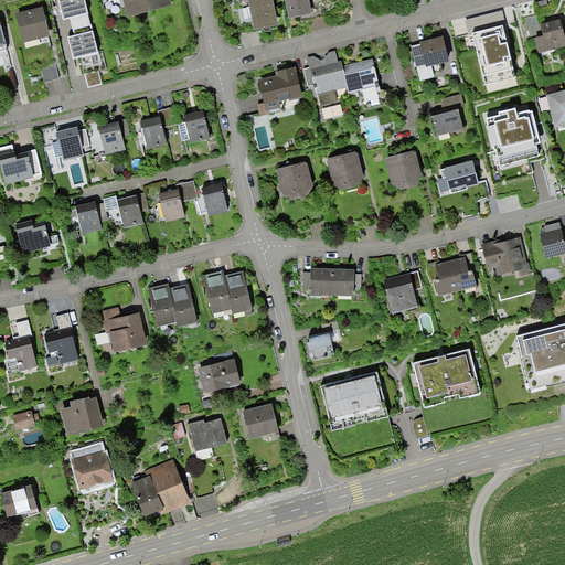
[(89,0),(67,0),(63,1),(68,23),(78,21),(82,35),(73,38),(78,60),(104,53),(89,0)]
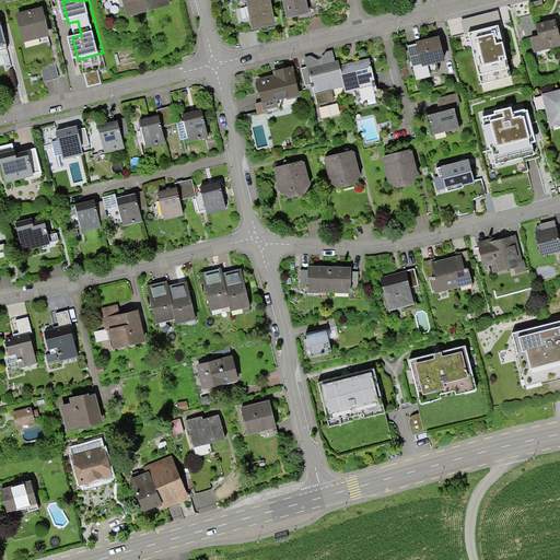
[(171,0),(113,0),(126,0),(130,15),(173,4),(171,0)]
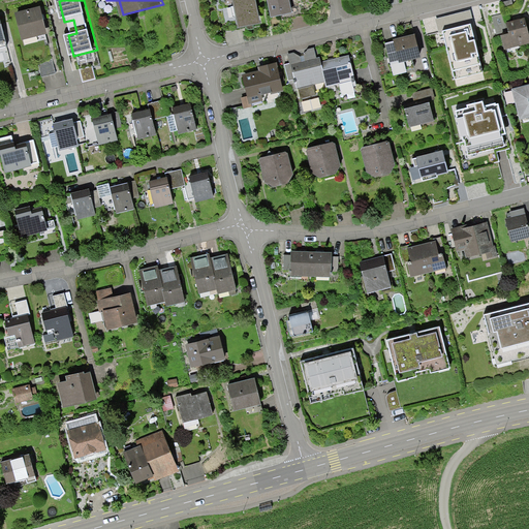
[(257,0),(235,0),(242,28),(263,24),(257,0)]
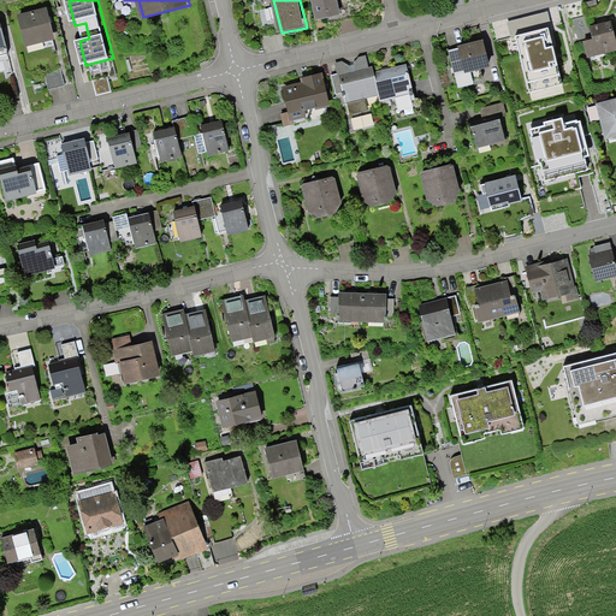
[(339,0),(313,0),(320,22),(344,16),(339,0)]
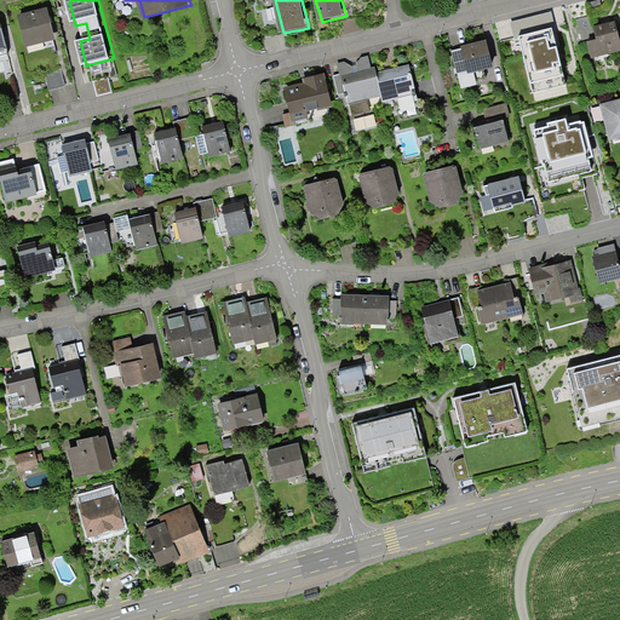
[(50,9),(21,16),(29,49),(57,42),(50,9)]
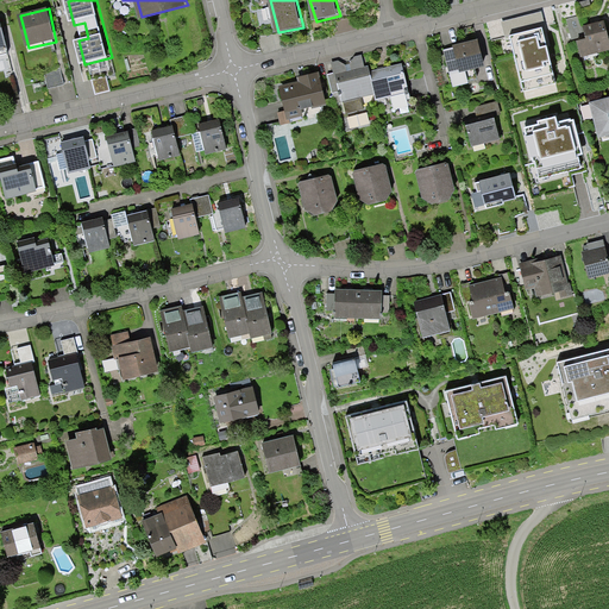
[(541,11),(501,22),(504,37),(509,36),(541,27),(546,26),(541,11)]
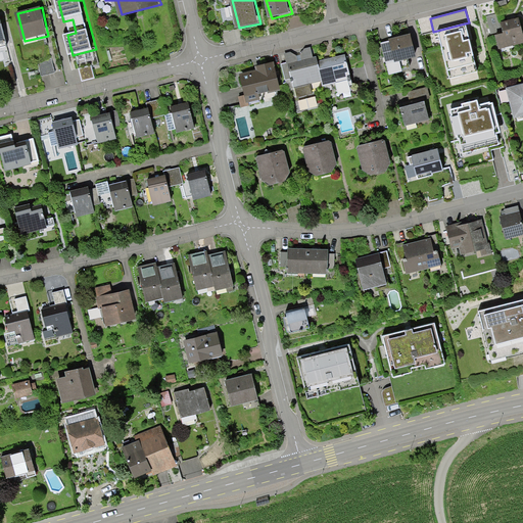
[(496,13),(486,16),(491,36),(495,35),(503,33),(500,22),(496,13)]
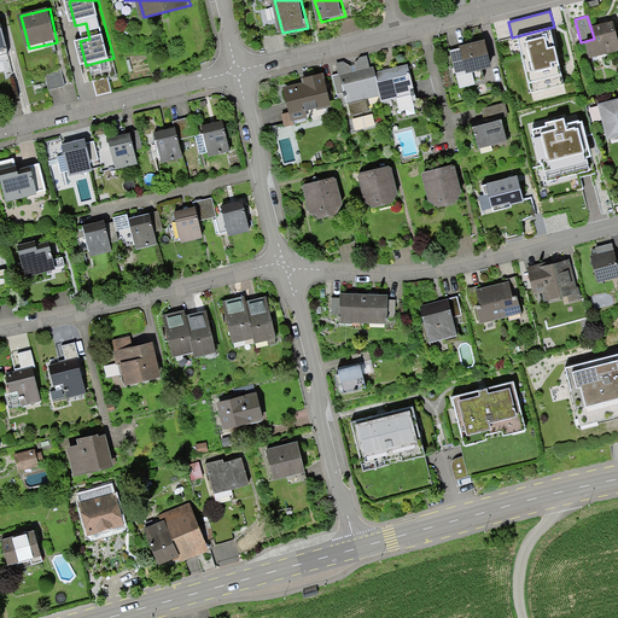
[(617,40),(613,21),(590,27),(594,39),(586,41),(589,58),(617,50),(617,40)]
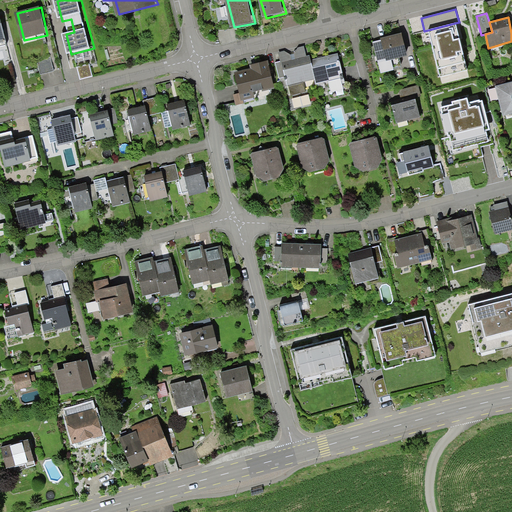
[(455,23),(428,30),(440,76),(467,70),(455,23)]
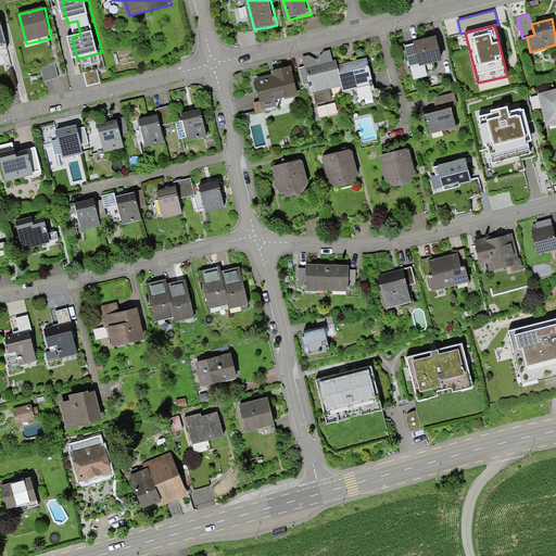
[(416,43),(406,47),(415,80),(429,76),(427,65),(445,60),(439,35),(416,40),(416,43)]
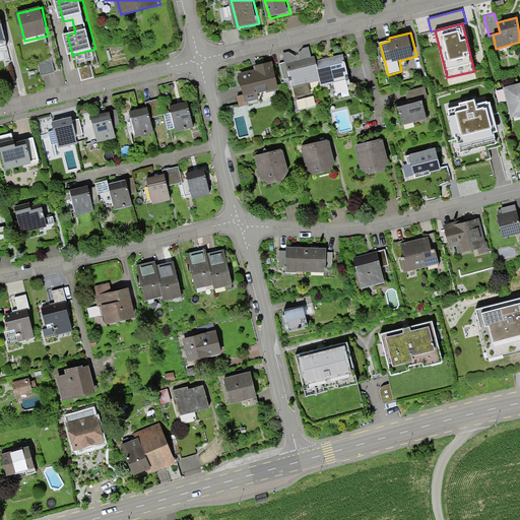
[(284,62),(285,62),(286,63),(311,57),(309,47),(302,48),(299,54),(295,55),(288,51),(282,53),(284,62)]
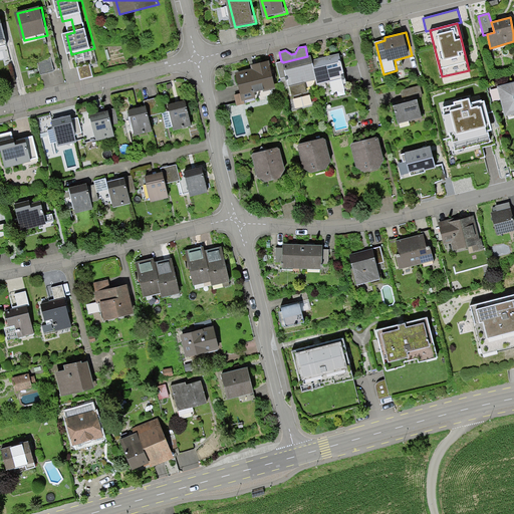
[(338,53),(311,60),(316,79),(317,84),(344,77),(338,53)]
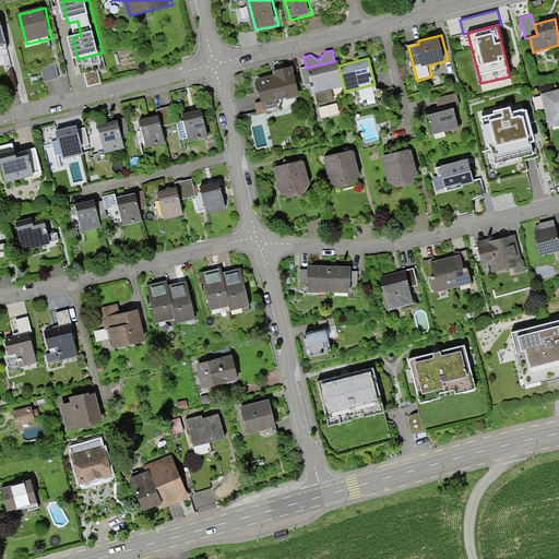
[(334,61),(308,68),(311,83),(317,104),(334,99),(331,90),(344,86),(339,66),(337,60),(334,61)]
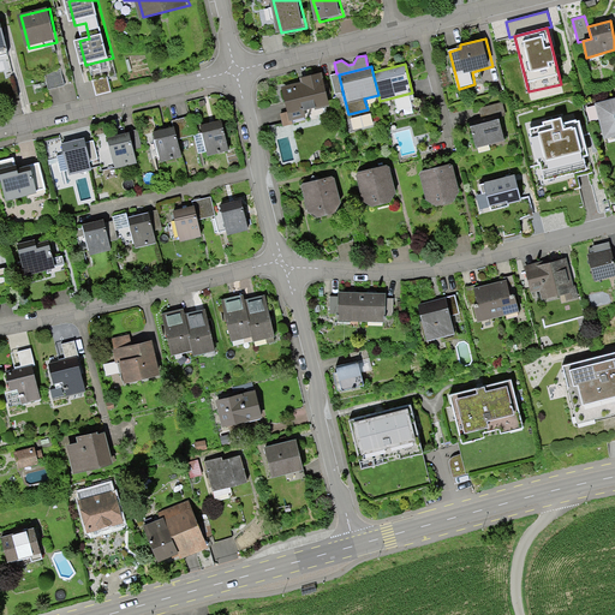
[(61,71),(46,75),(49,91),(66,88),(61,71)]
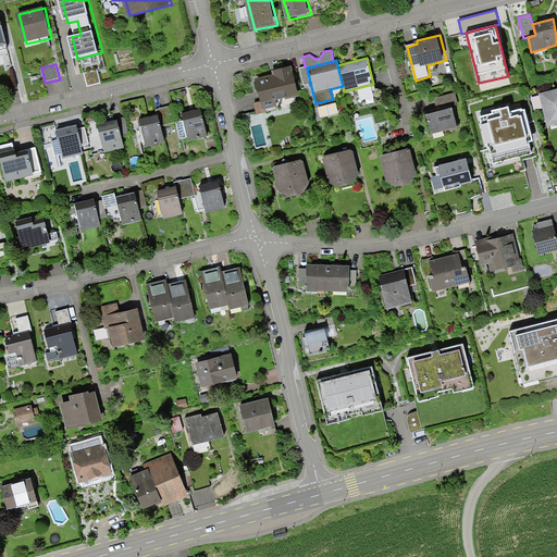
[(304,85),(310,83),(307,67),(306,66),(305,66),(299,67),(304,85)]
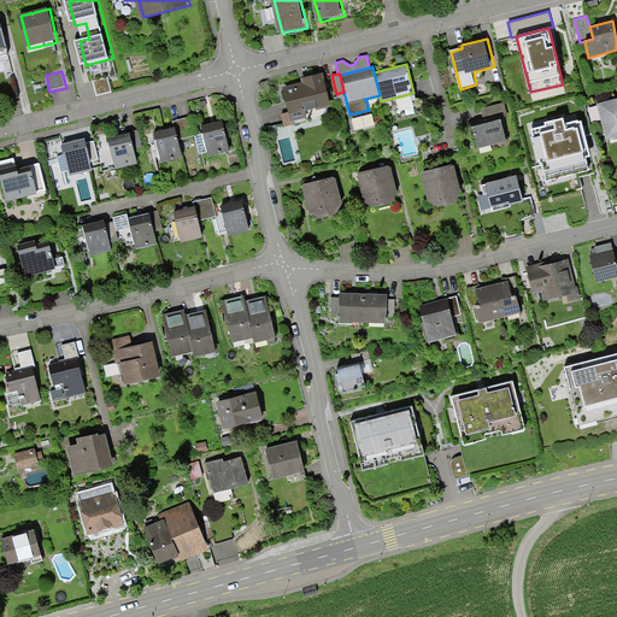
[(116,75),(100,78),(104,94),(119,89),(116,75)]
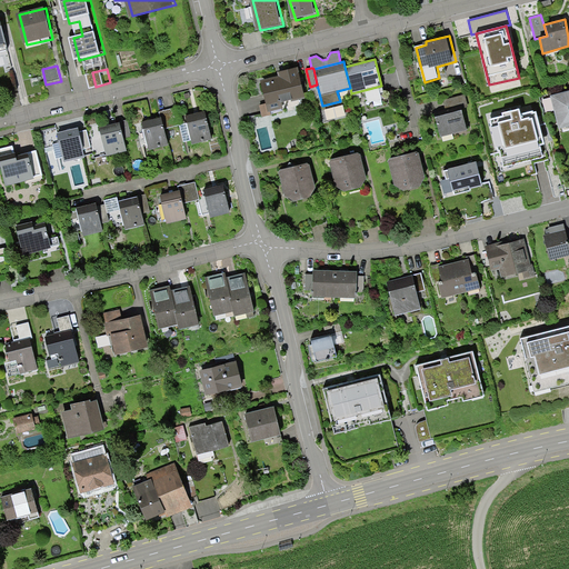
[(298,69),(280,73),(281,78),(263,82),(268,102),(259,105),(263,119),(275,116),(273,113),(287,110),(285,102),(306,97),(298,69)]
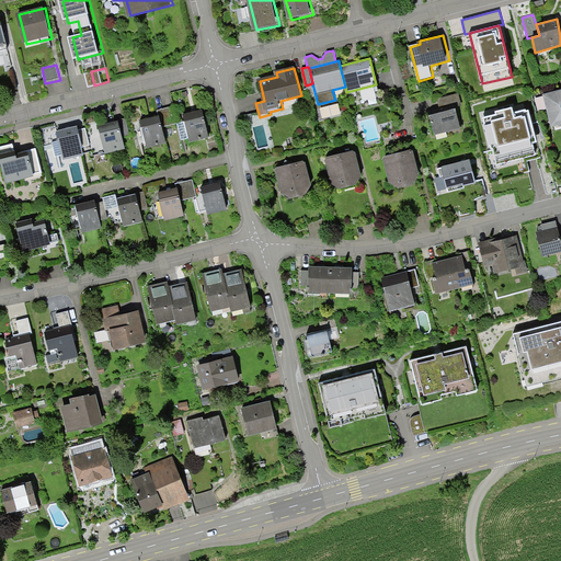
[(560,91),(546,95),(554,127),(560,125),(560,91)]
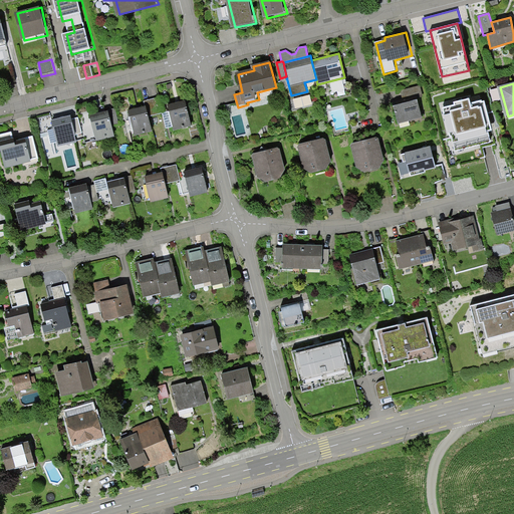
[(159,97),(144,100),(145,105),(146,105),(149,116),(163,112),(159,97)]
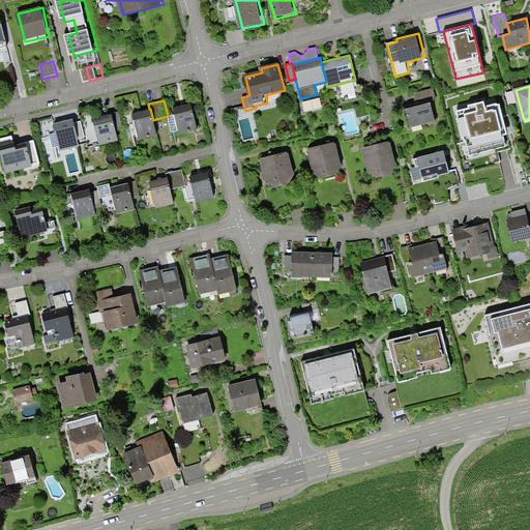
[(497,102),(484,106),(483,100),(467,106),(468,108),(455,111),(464,143),(466,142),(469,156),(506,146),(503,136),(507,135),(499,104),(497,104),(497,102)]
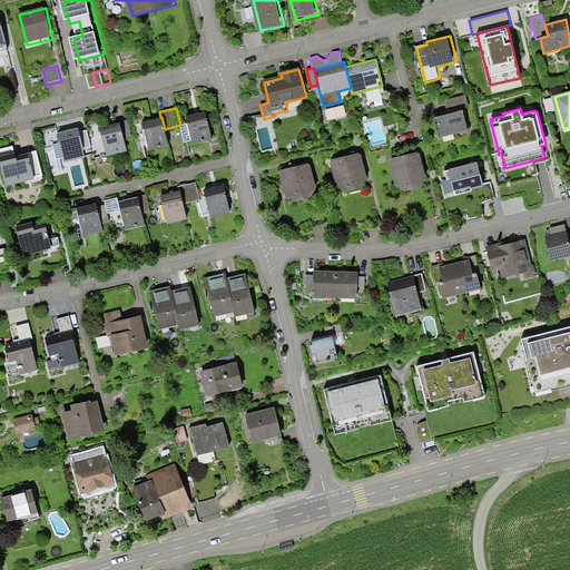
[(188,125),(182,126),(185,143),(194,140),(195,146),(219,140),(213,109),(186,115),(188,125)]
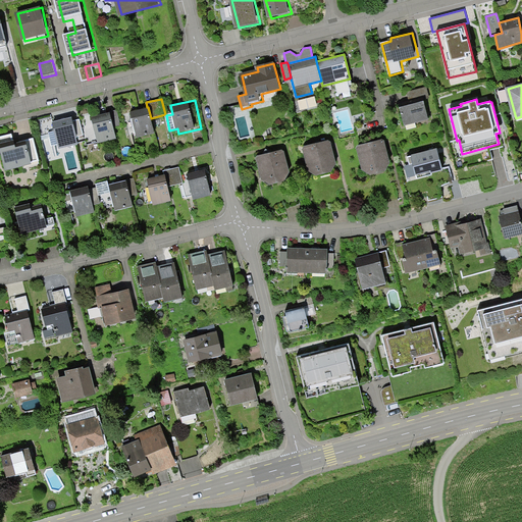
[(426,101),(401,107),(406,126),(431,120),(426,101)]
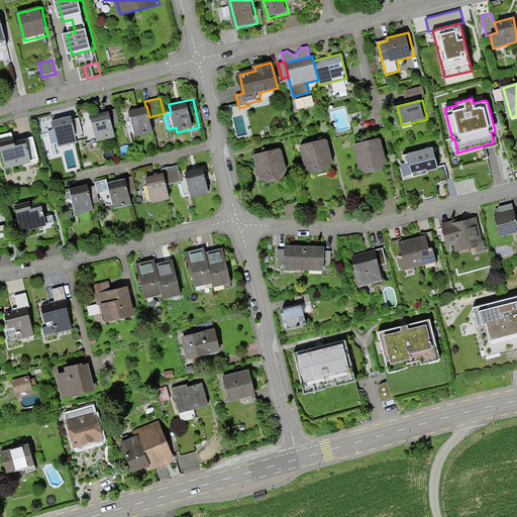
[(145,106),(128,110),(134,136),(152,132),(149,117),(146,106),(145,106)]
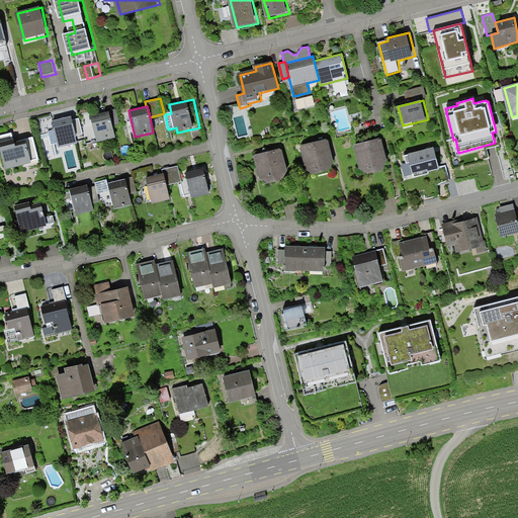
[(116,108),(90,114),(97,144),(117,139),(114,127),(120,126),(116,108)]
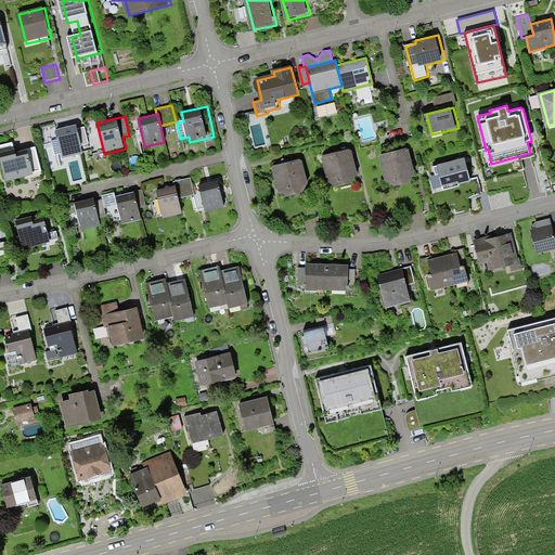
[(77,126),(57,130),(64,157),(84,153),(82,146),(90,145),(87,129),(78,130),(77,126)]
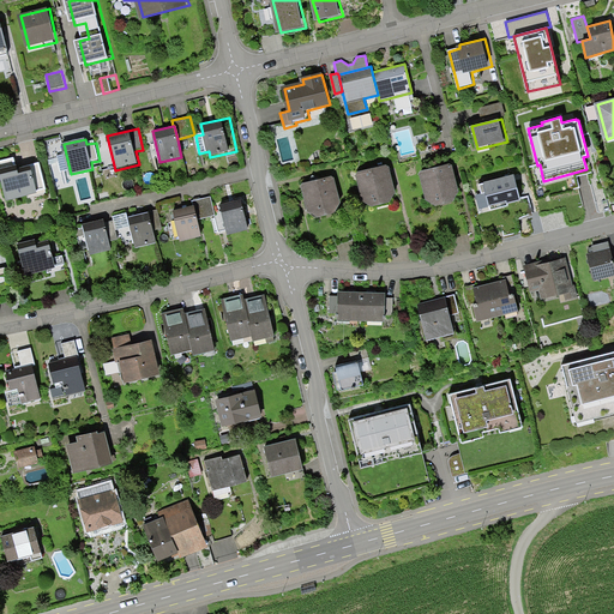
[(17,157),(0,161),(0,170),(6,199),(48,191),(42,164),(19,169),(17,157)]
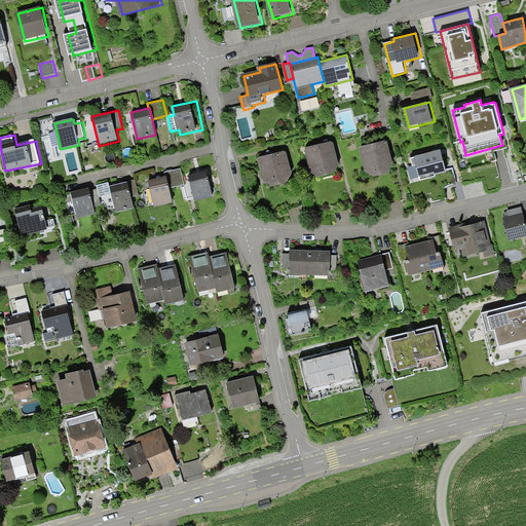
[(389,139),(360,147),(367,172),(379,176),(391,173),(397,163),(389,139)]
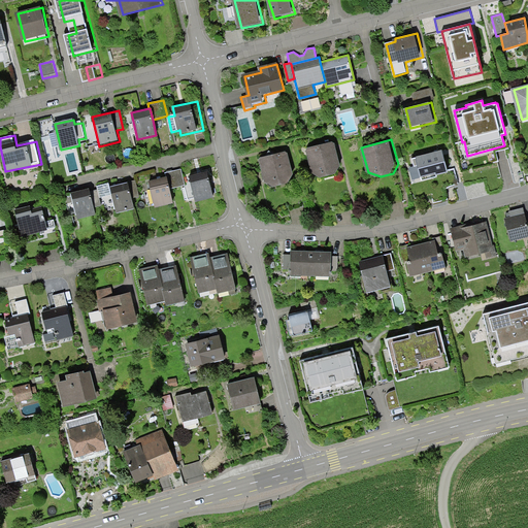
[(335,141),(307,150),(311,172),(324,178),(335,176),(341,167),(335,141)]
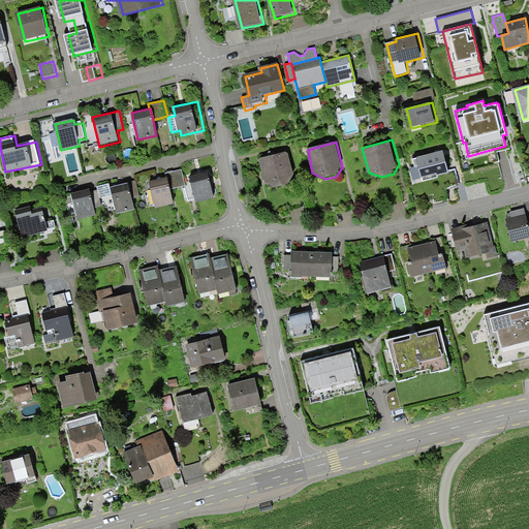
[(417,158),(413,159),(415,166),(421,165),(425,180),(450,174),(444,149),(416,156),(417,158)]
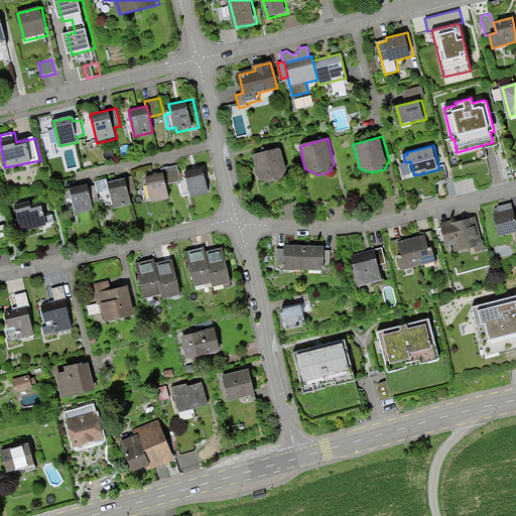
[(282,148),(254,154),(259,177),(268,181),(281,179),(287,170),(282,148)]
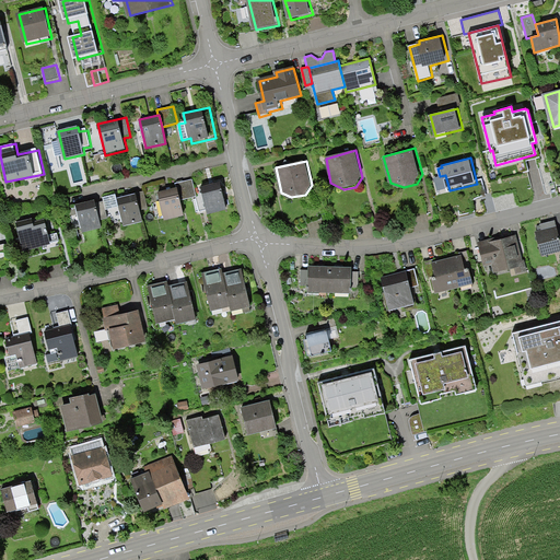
[(175,183),(176,187),(179,200),(196,197),(191,178),(175,183)]
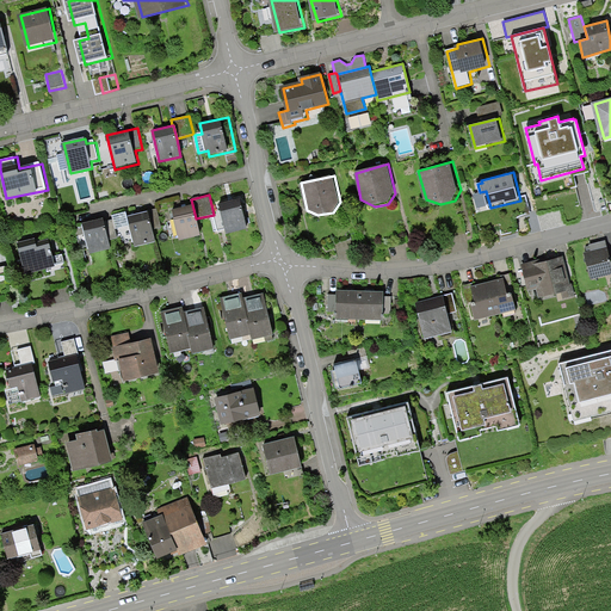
[(240,198),(220,203),(227,233),(247,228),(240,198)]
